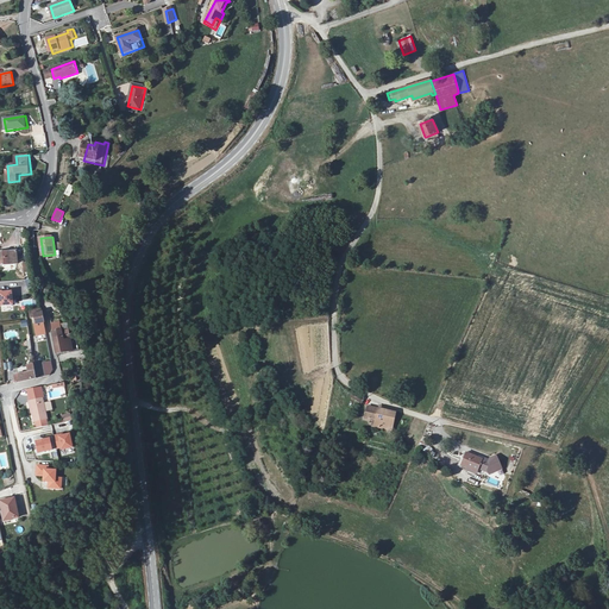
[(0,252),(0,265),(18,264),(17,251),(0,252)]
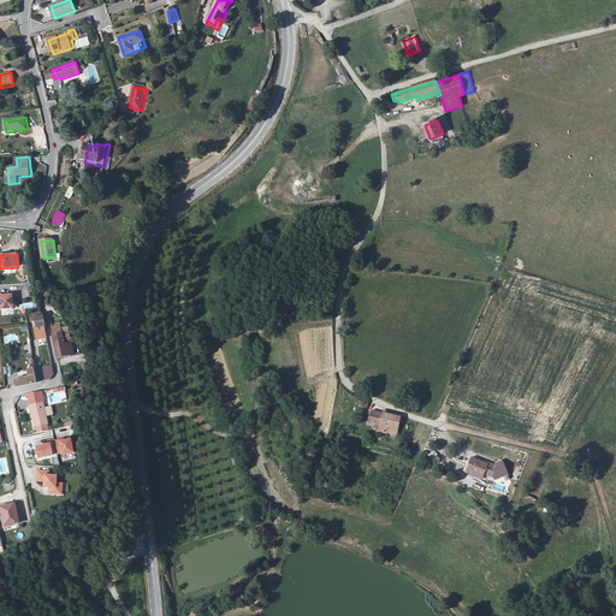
[(0,309),(13,309),(12,292),(0,292),(0,309)]
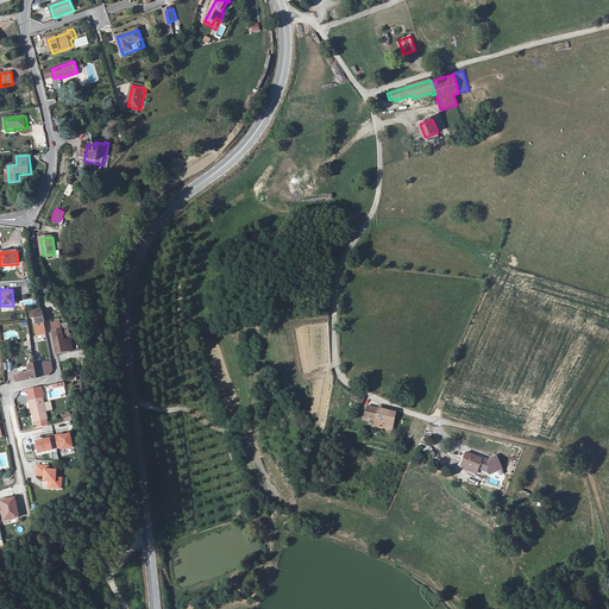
[(45,324),(43,309),(31,311),(33,324),(45,324)]
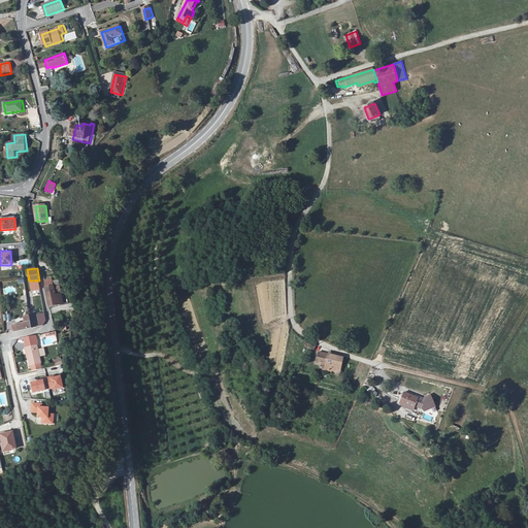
[(45,281),(47,287),(55,286),(54,278),(45,281)]
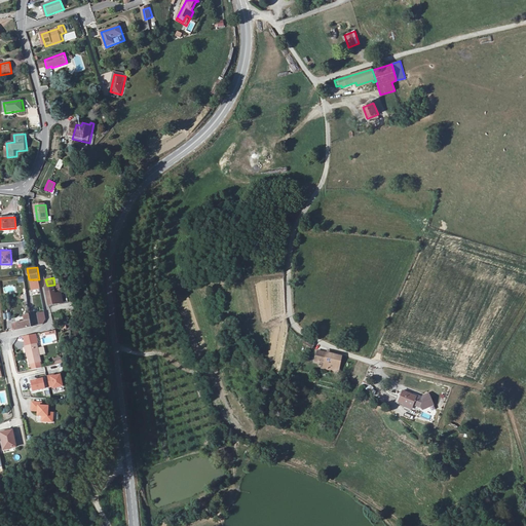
[(31,291),(41,289),(39,279),(29,279),(31,291)]
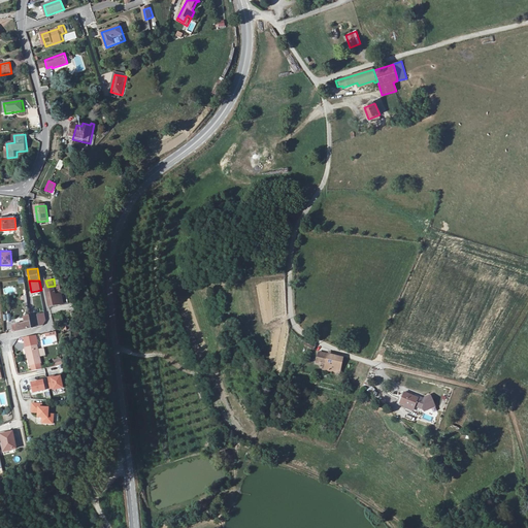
[(56,287),(58,293),(70,291),(68,285),(56,287)]
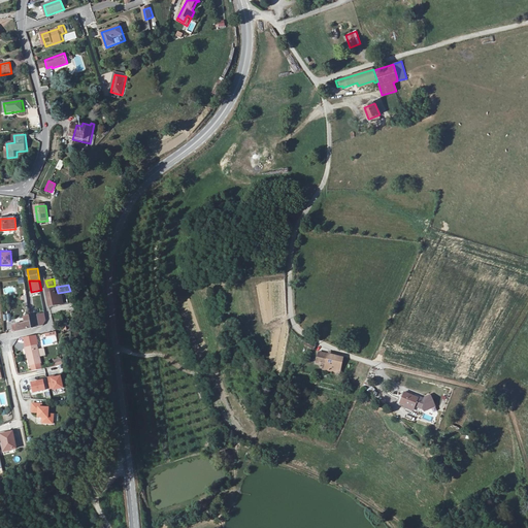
[(58,293),(56,287),(56,286),(47,287),(46,287),(51,307),(60,305),(58,293)]
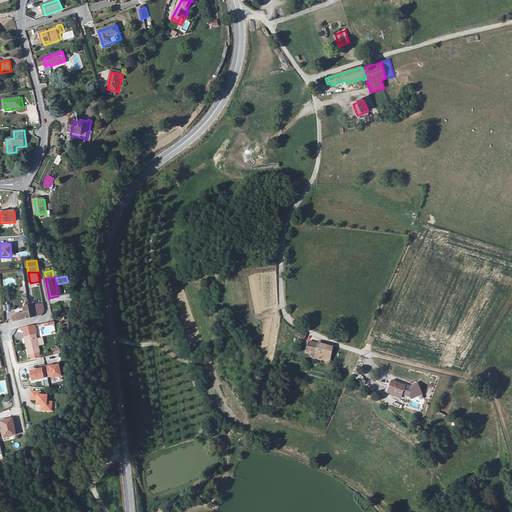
[(43,303),(35,304),(37,316),(44,315),(43,303)]
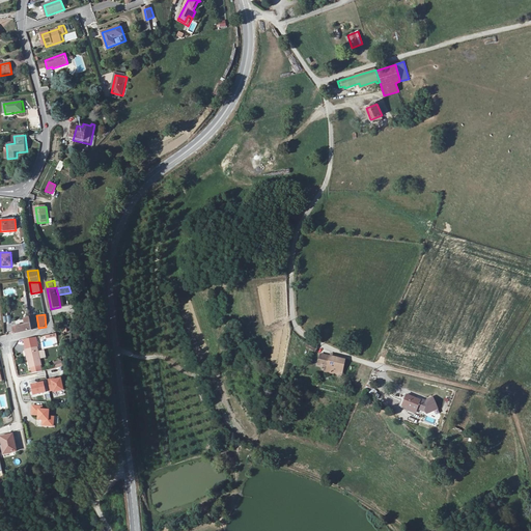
[(33,329),(32,324),(31,317),(26,318),(27,324),(15,326),(16,331),(33,329)]
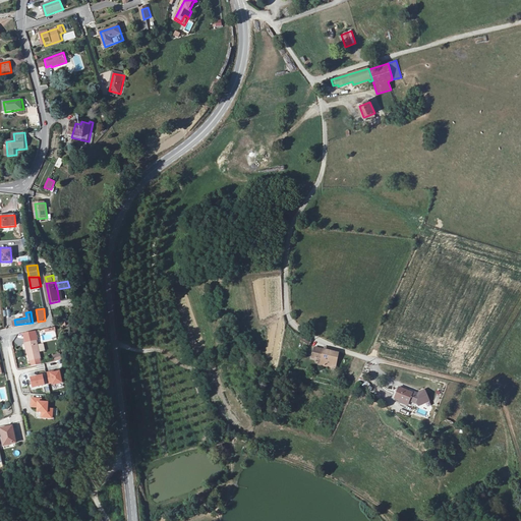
[(310,343),(300,337),(298,340),(308,346),(310,343)]
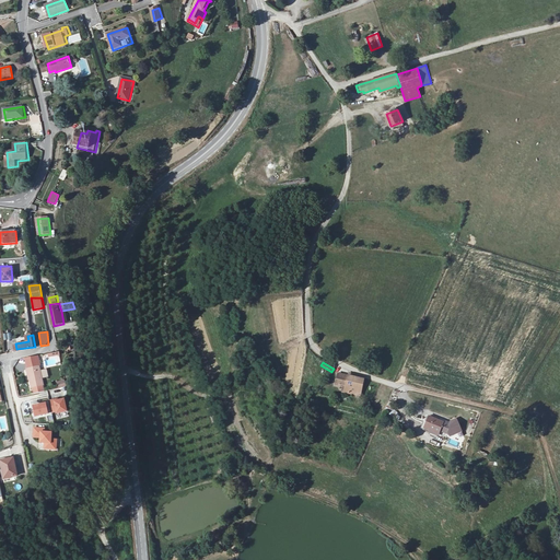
[(44,384),(47,383),(43,364),(41,364),(30,368),(26,369),(32,386),(33,386),(44,384)]
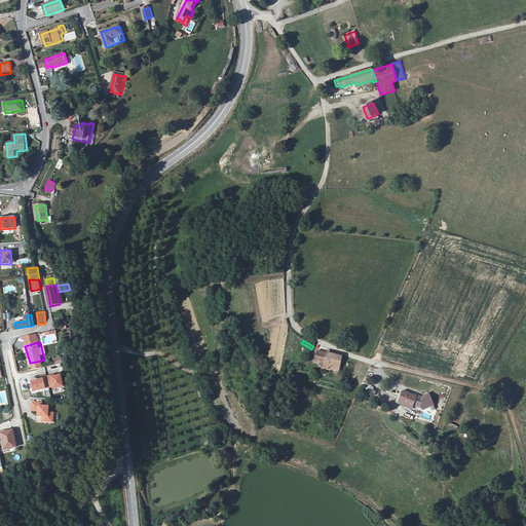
[(331,351),(328,350),(327,353),(317,351),(315,360),(325,362),(323,369),(338,372),(341,357),(331,353),(331,351)]
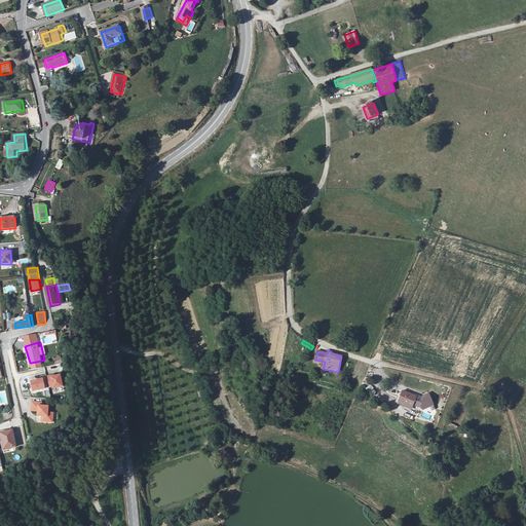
[(52,359),(54,365),(63,363),(61,357),(52,359)]
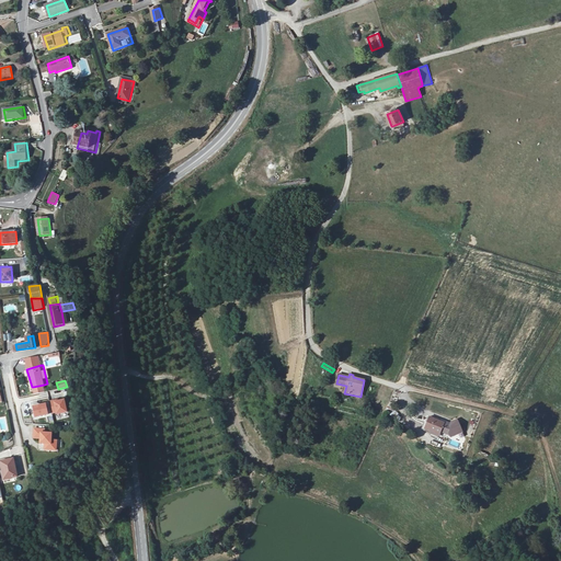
[(35,393),(46,391),(44,385),(33,387),(35,393)]
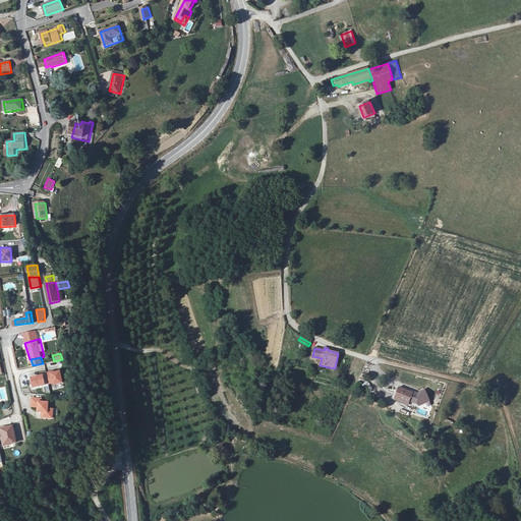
[(53,383),(62,381),(60,369),(55,371),(51,371),(51,370),(46,371),(49,382),(53,381),(53,383)]
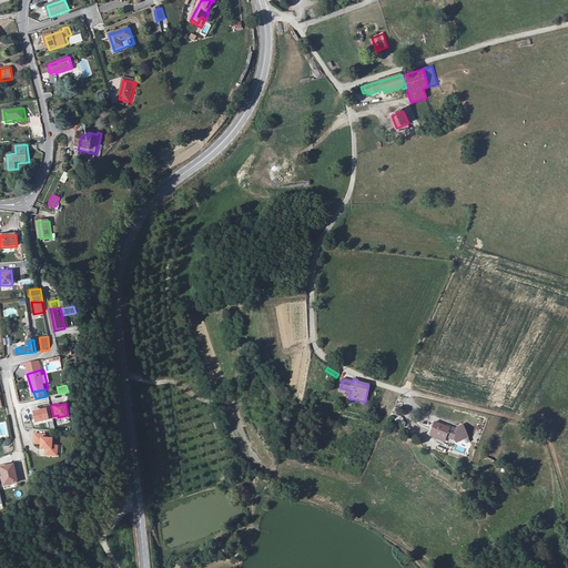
[(47,407),(33,411),(36,421),(49,418),(47,407)]
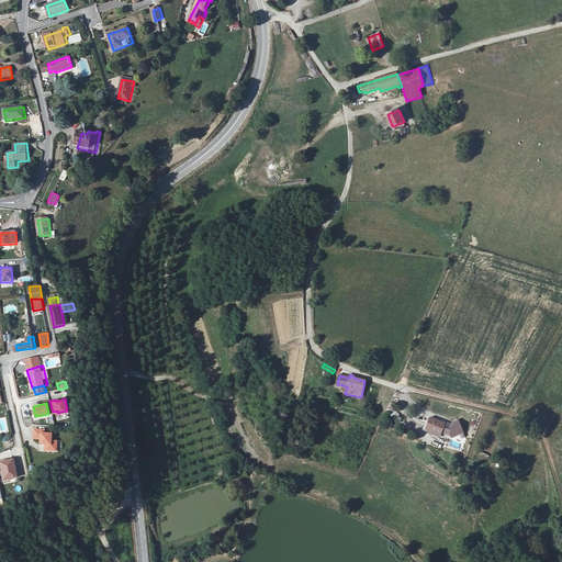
[(428,419),(424,428),(438,434),(439,433),(447,435),(448,438),(460,436),(457,425),(450,426),(442,424),(442,425),(428,419)]
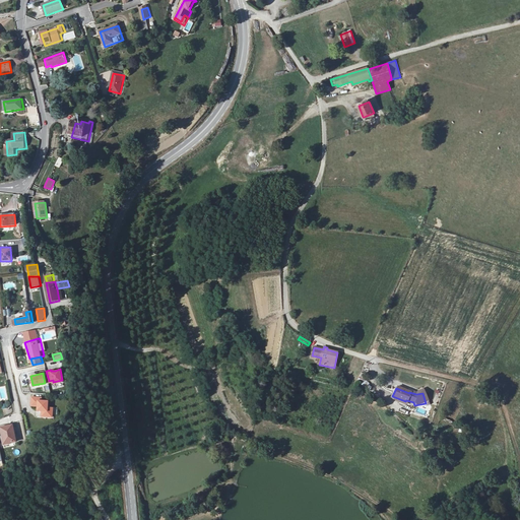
[(50,406),(51,401),(43,400),(43,397),(34,396),(33,404),(39,405),(39,406),(43,406),(42,415),(54,416),(54,406),(50,406)]
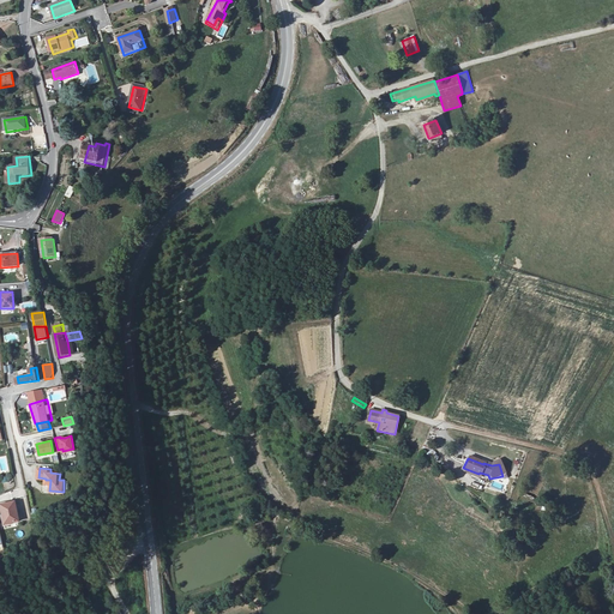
[(4,505),(7,524),(22,521),(17,501),(4,505)]
